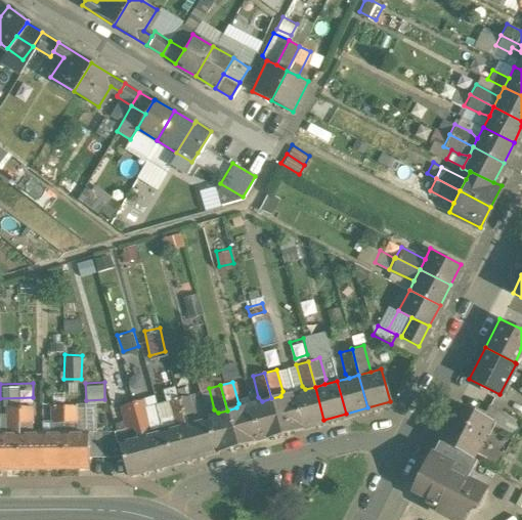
[(305,389),(293,392),(302,426),(323,420),(315,387),(305,389)]
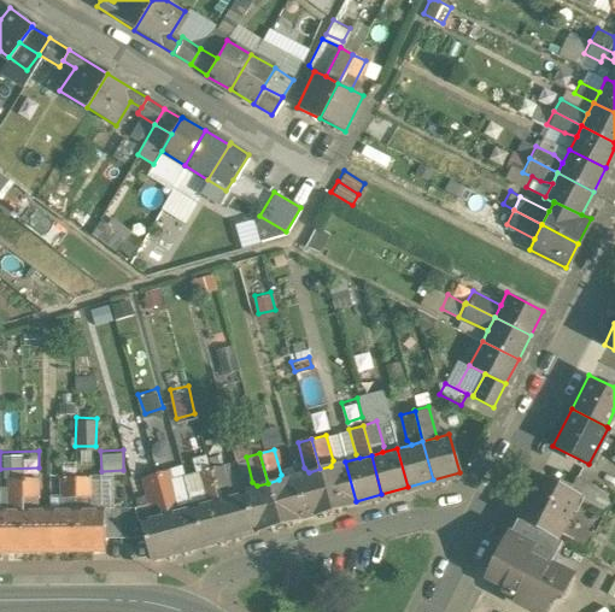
[(331,466),(320,469),(331,508),(356,501),(345,462),(331,466)]
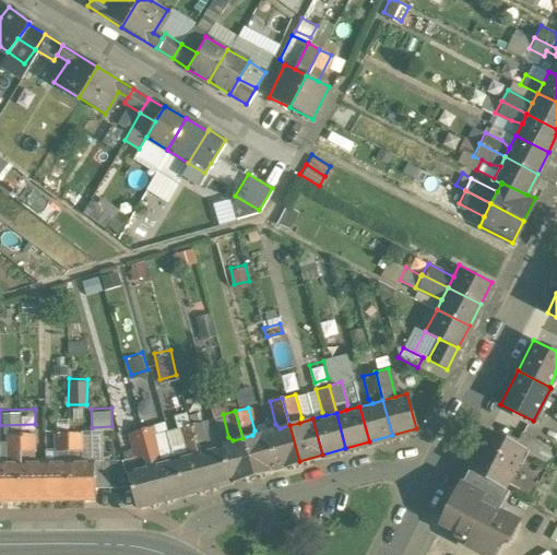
[(208,443),(201,420),(189,423),(197,450),(206,448),(208,443)]
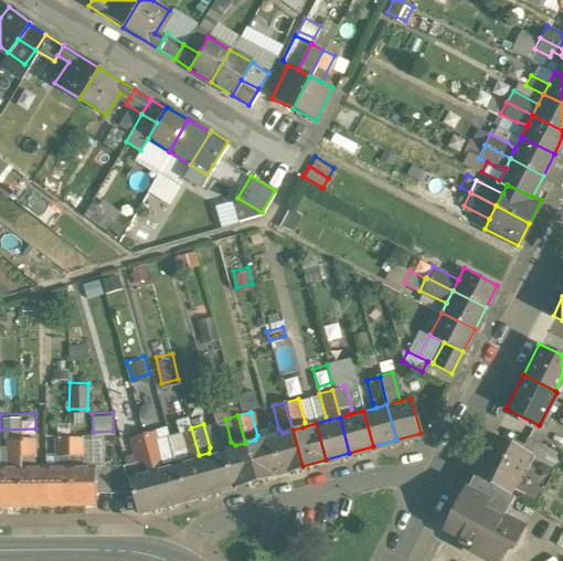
[(199,455),(191,427),(178,431),(184,454),(188,458),(199,455)]
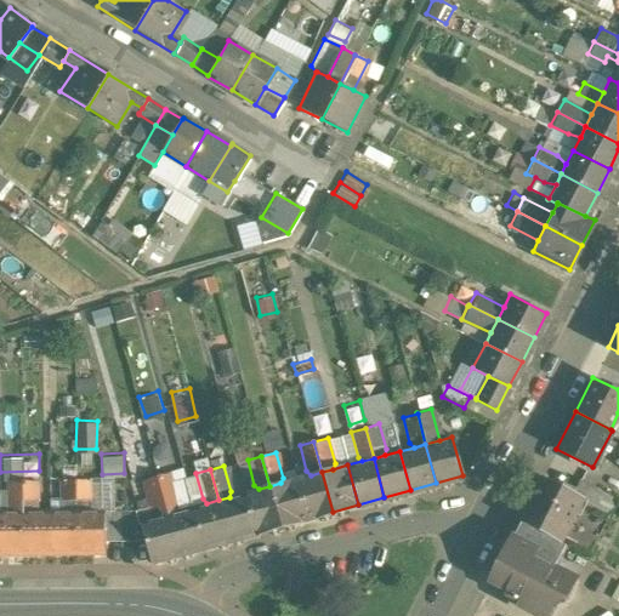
[(192,507),(185,477),(171,479),(169,471),(155,474),(166,514),(192,507)]
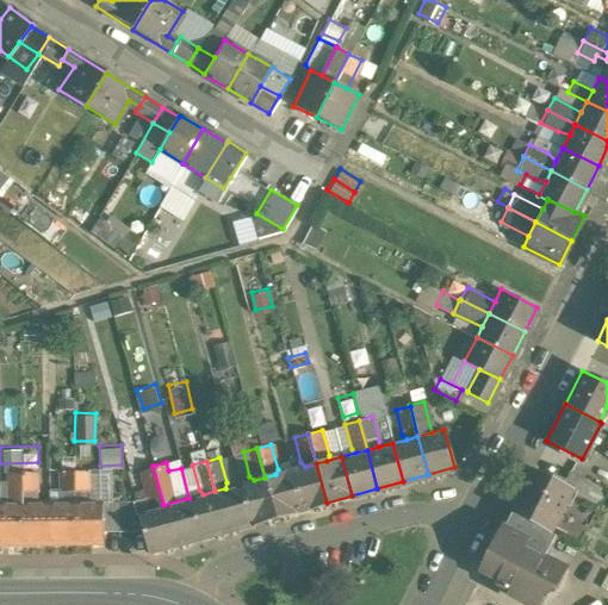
[(305,467),(290,471),(301,509),(327,503),(316,463),(305,467)]
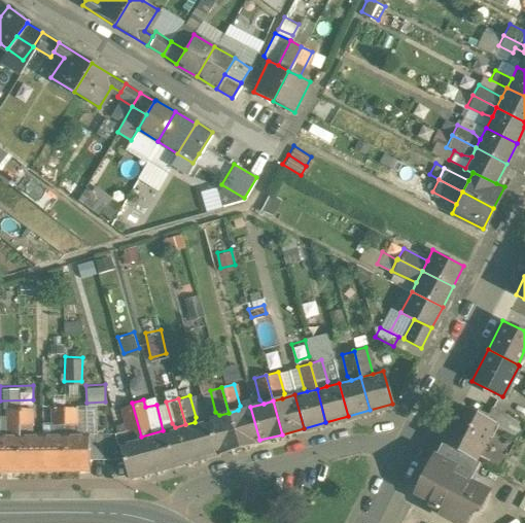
[(141,437),(132,403),(119,406),(129,440),(141,437)]
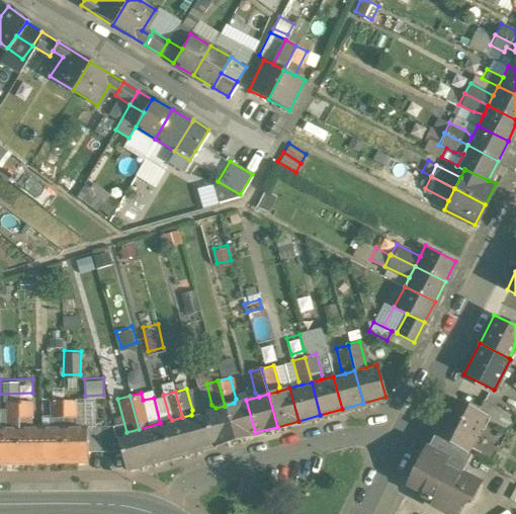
[(486,414),(452,397),(433,434),(466,451),(486,414)]
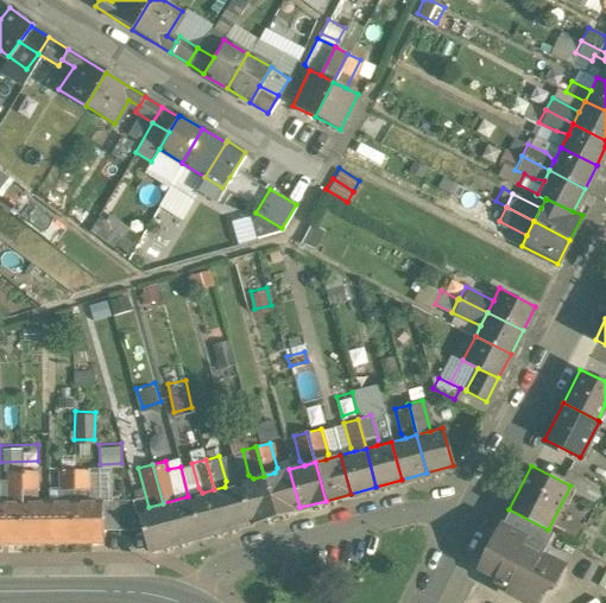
[(87,468),(73,469),(73,500),(89,499),(89,487),(88,487),(87,468)]
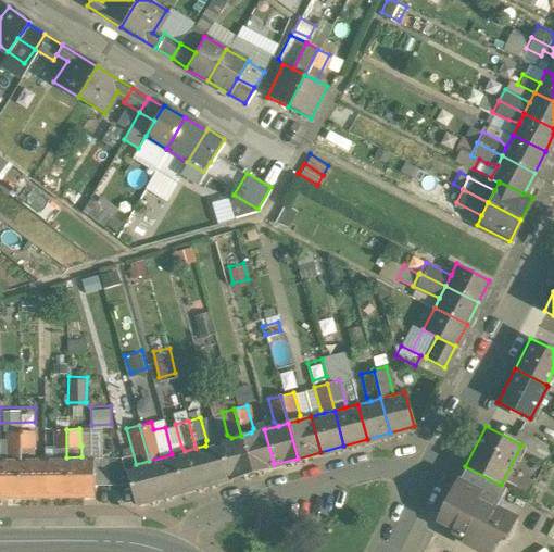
[(19,458),(19,429),(5,429),(5,458),(19,458)]
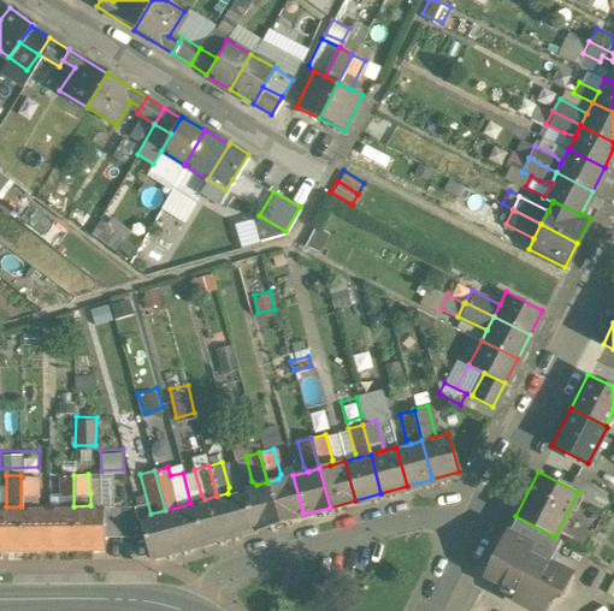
[(35,499),(35,475),(21,475),(21,506),(31,506),(33,506),(31,499),(35,499)]
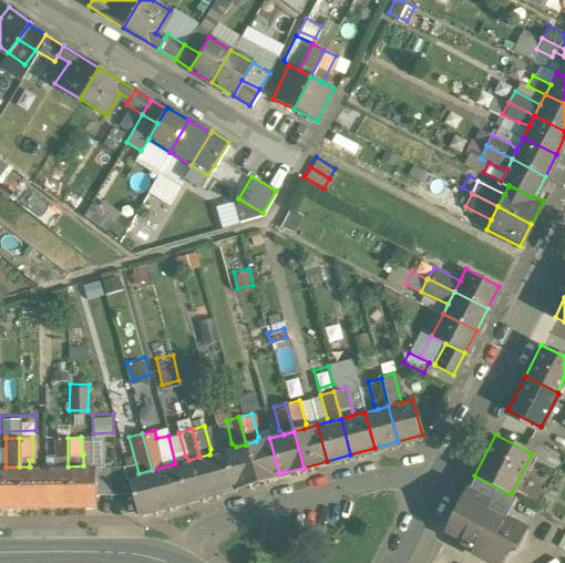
[(68,467),(68,438),(54,438),(54,461),(58,467),(62,467),(68,467)]
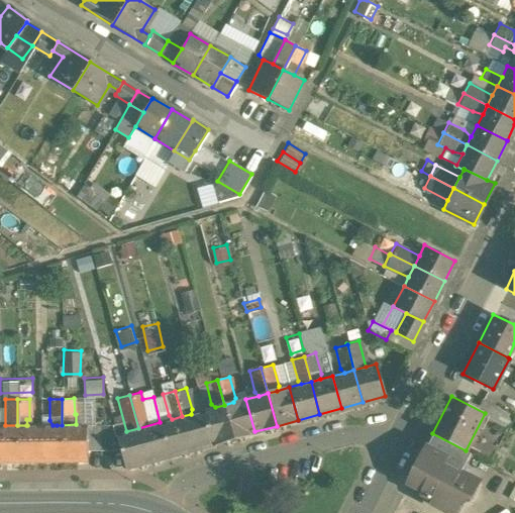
[(233,402),(224,405),(233,437),(254,431),(245,399),(233,402)]
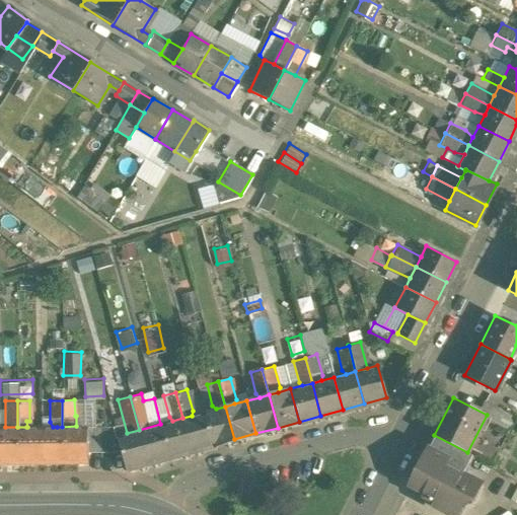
[(216,409),(204,413),(213,445),(234,439),(225,407),(216,409)]
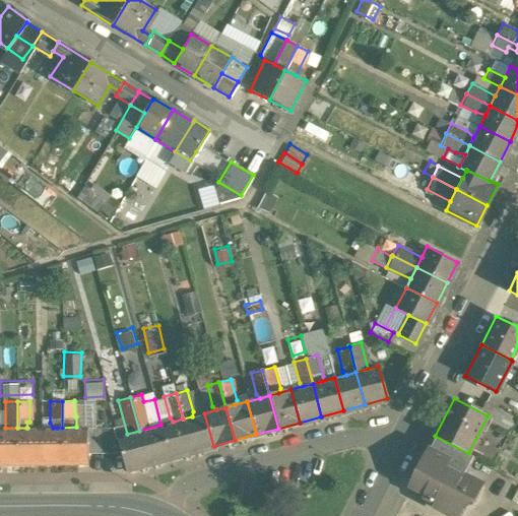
[(192,416),(183,418),(191,452),(213,446),(204,413),(192,416)]
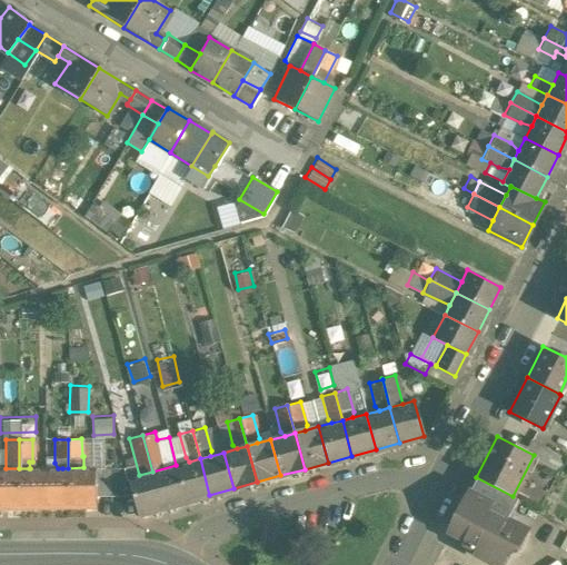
[(176,465),(186,501),(209,495),(200,458),(189,462),(176,465)]
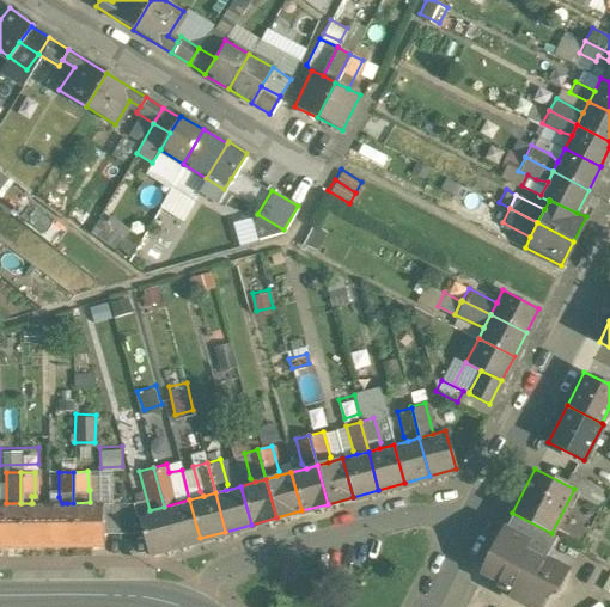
[(189,500),(164,507),(175,545),(200,538),(189,500)]
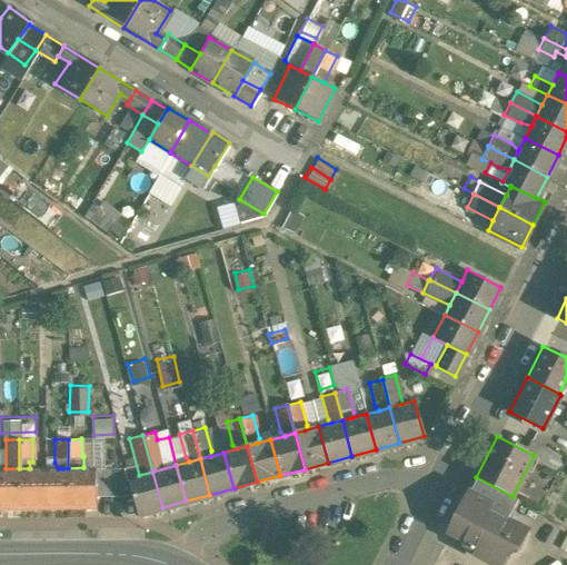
[(83,467),(68,468),(69,505),(95,505),(95,494),(93,467),(83,467)]
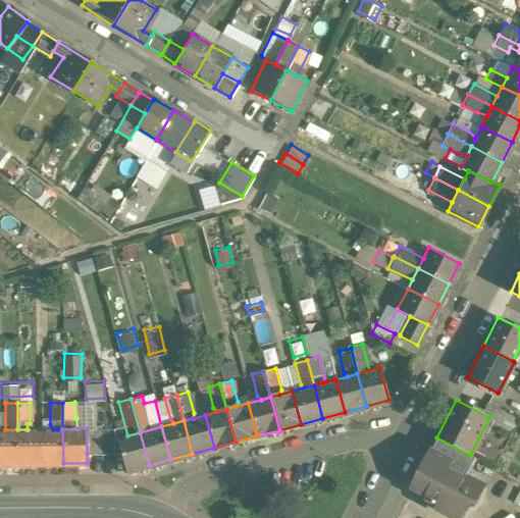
[(100,428),(86,428),(87,453),(100,452),(100,428)]
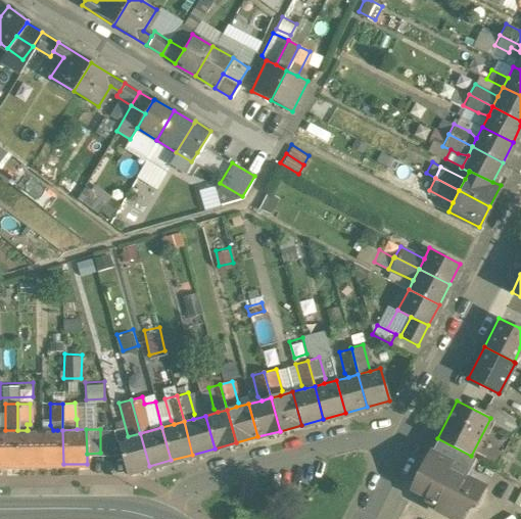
[(112,453),(111,429),(100,429),(100,453),(112,453)]
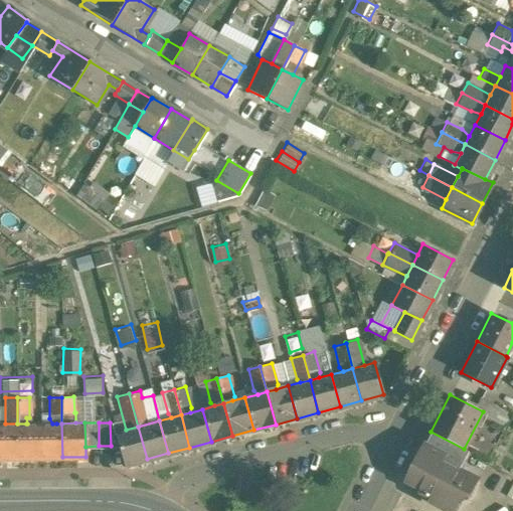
[(5,423),(0,423),(0,457),(18,458),(17,423),(5,423)]
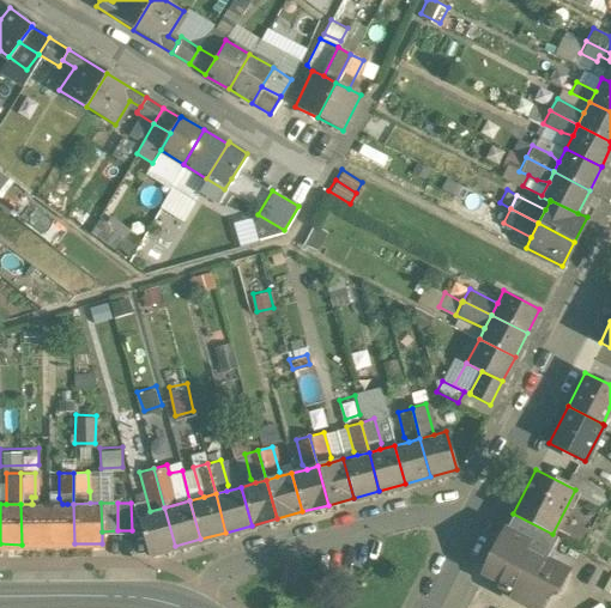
[(31,504),(20,504),(22,545),(48,545),(47,504),(32,504),(31,504)]
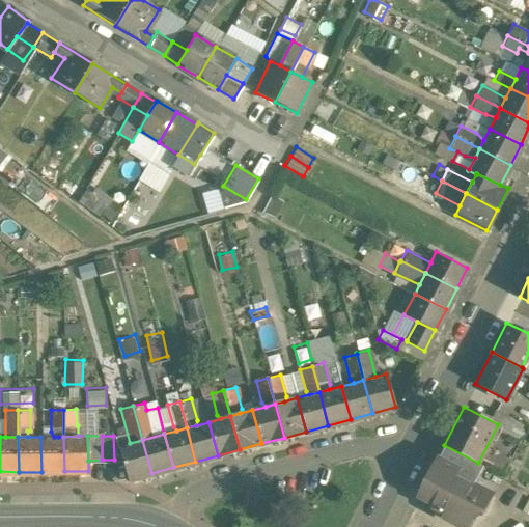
[(54,437),(40,437),(42,472),(64,471),(63,437),(58,437),(54,437)]
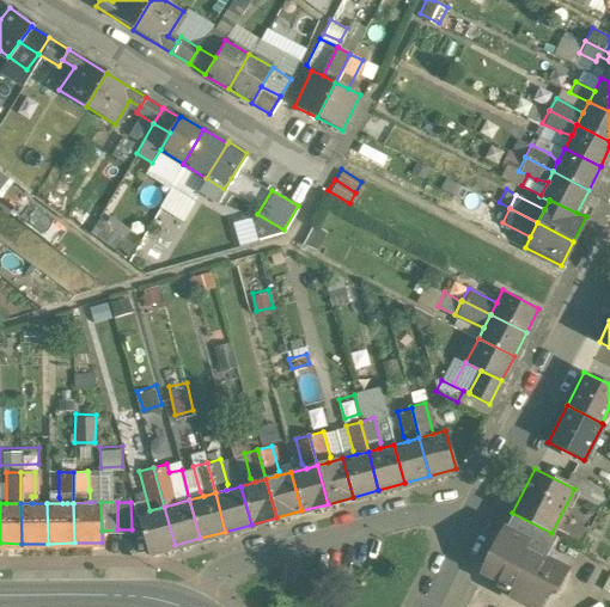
[(150,510),(136,514),(147,552),(175,545),(164,507),(150,510)]
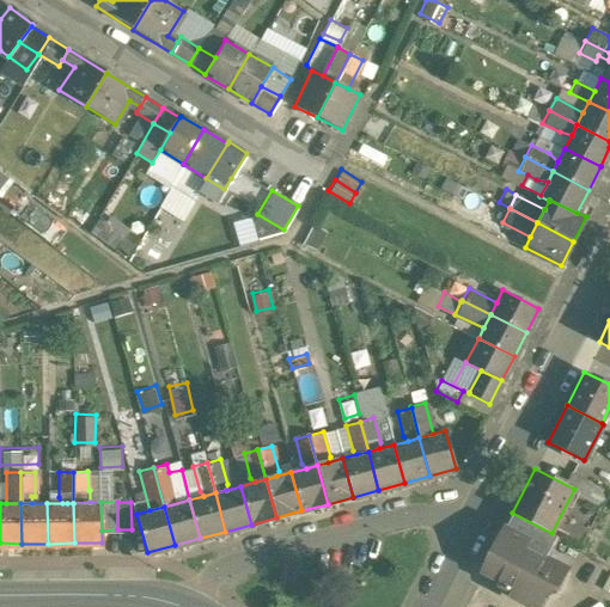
[(551,533),(512,513),(483,566),(486,574),(499,580),(500,586),(510,590),(512,598),(530,606),(532,606),(546,584),(551,588),(562,566),(544,558),(556,535),(551,533)]
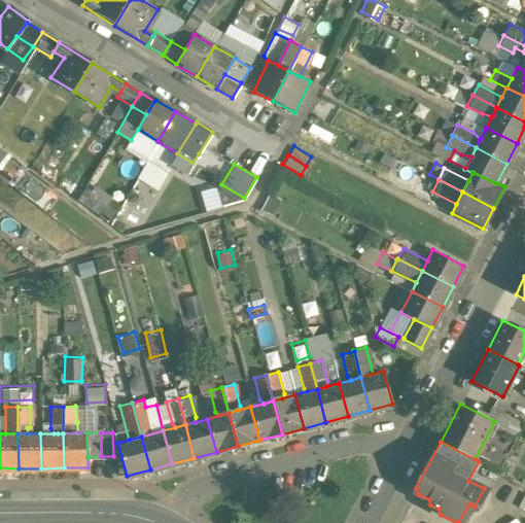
[(524,469),(502,458),(496,471),(518,482),(524,469)]
